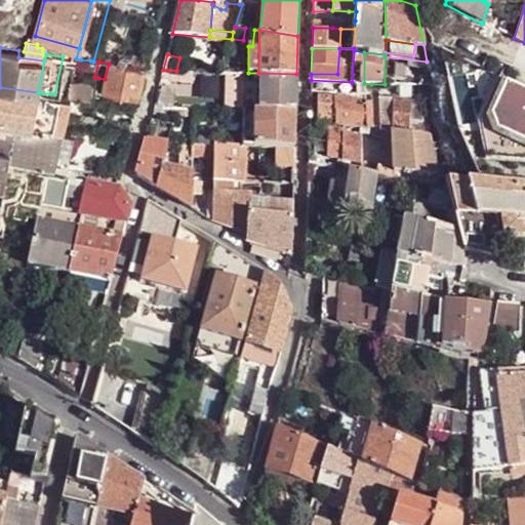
[(138,98),(146,69),(109,64),(105,79),(101,93),(138,98)]
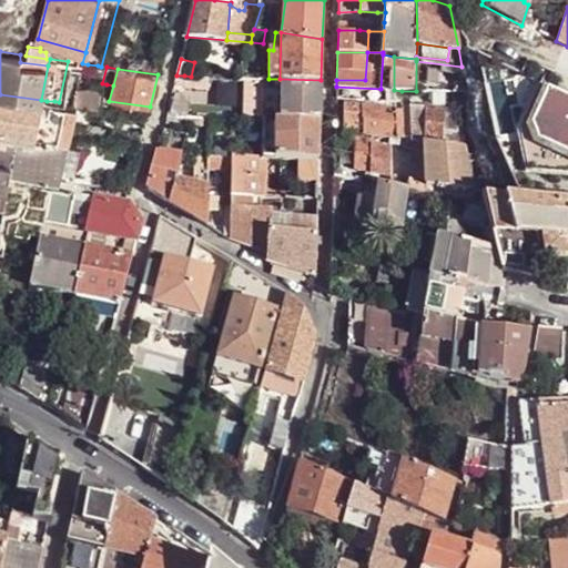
[(176,75),(174,83),(183,84),(184,75),(176,75)]
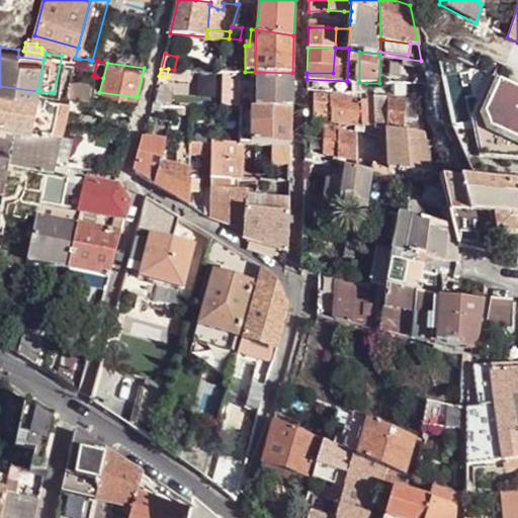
[(240,106),(254,107),(255,72),(245,72),(239,72),(239,106),(240,106)]
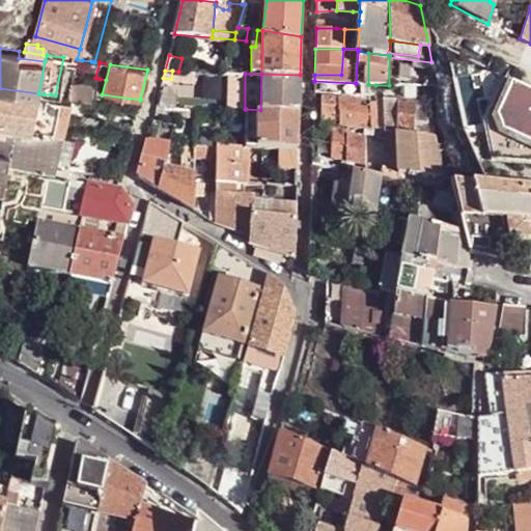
[(298,112),(300,75),(261,74),(260,110),(298,112)]
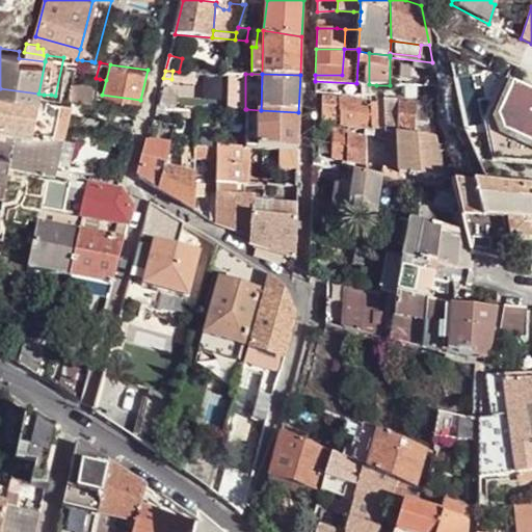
[(102,95),(106,80),(100,79),(100,83),(98,94),(102,95)]
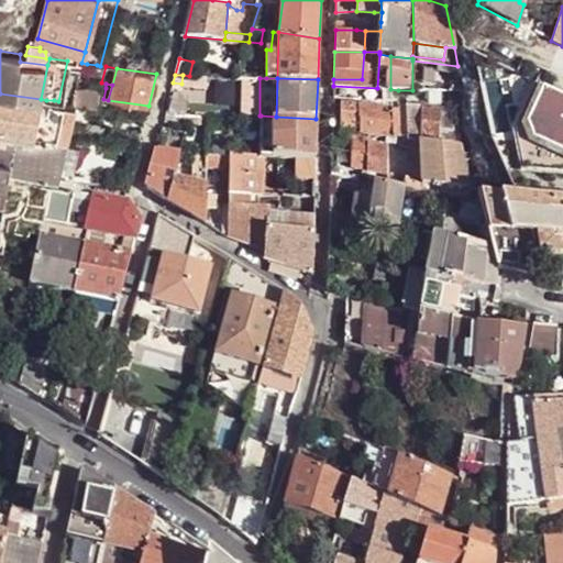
[(562,97),(532,84),(512,128),(520,172),(562,173),(562,97)]
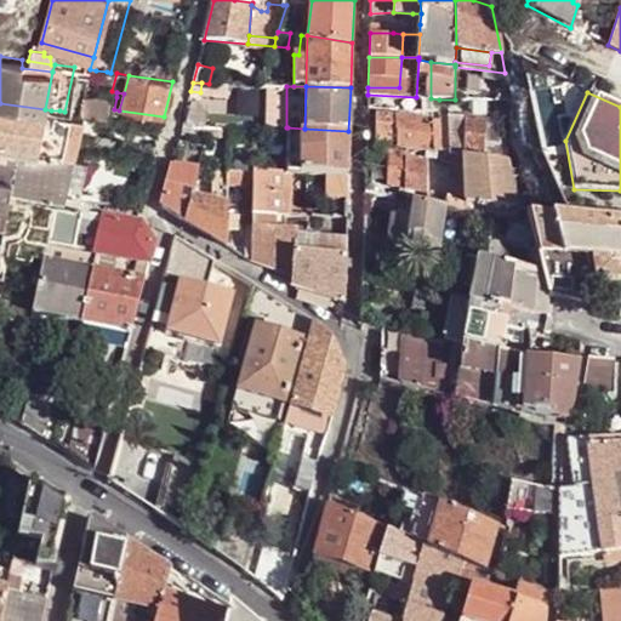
[(84,97),(83,97),(79,113),(84,114),(101,117),(106,117),(109,98),(96,97),(84,97)]
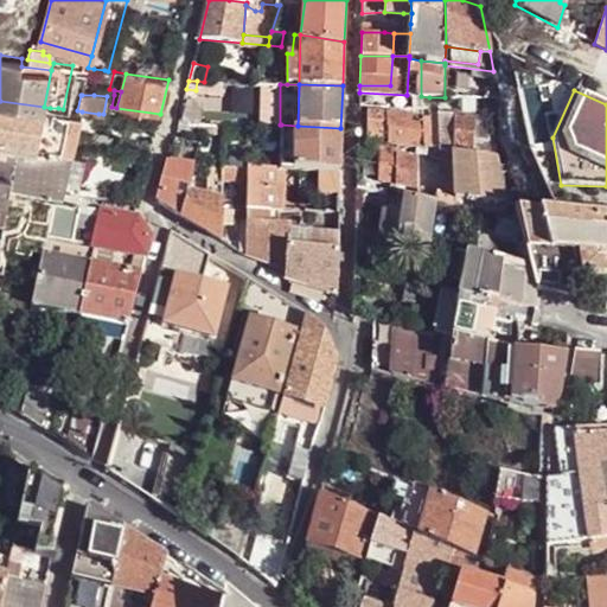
[(421,96),(413,96),(413,107),(428,108),(429,97),(421,96)]
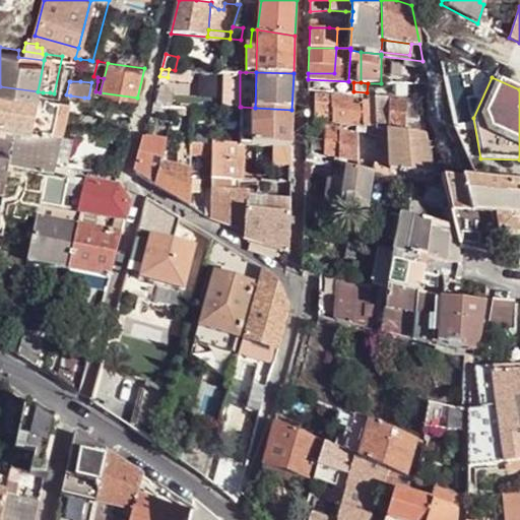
[(38,91),(0,86),(0,122),(30,126),(36,102),(38,96),(38,91)]
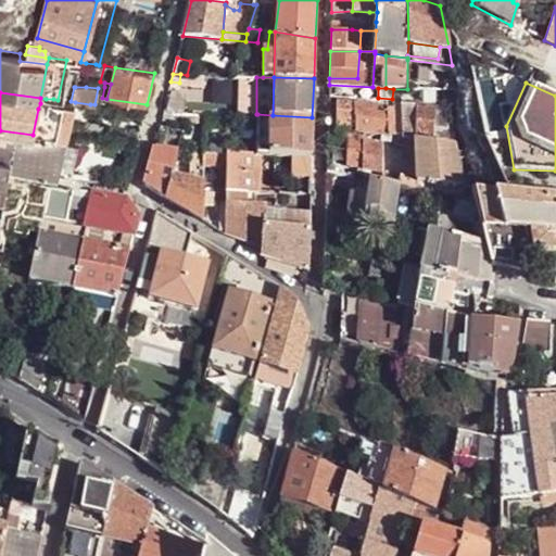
[(179,99),(167,98),(164,109),(174,109),(176,109),(179,99)]
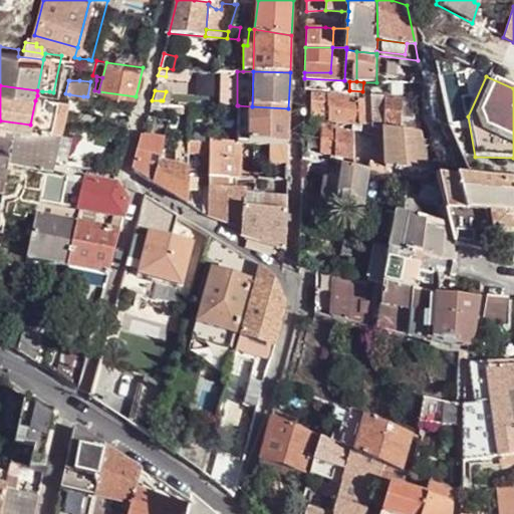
[(65,113),(80,115),(82,101),(83,96),(69,94),(68,100),(65,113)]
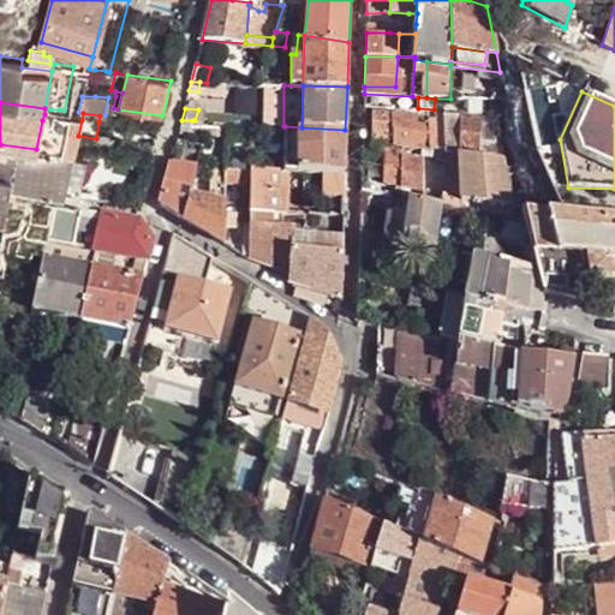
[(375,113),(374,142),(392,143),(393,113),(375,113)]
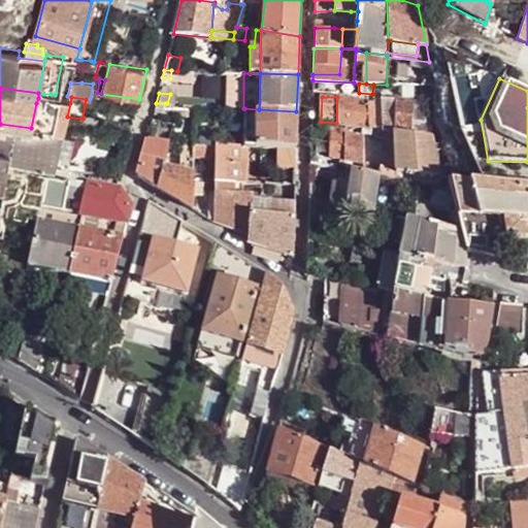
[(373,101),(337,97),(336,123),(362,126),(372,128),(374,128),(373,101)]
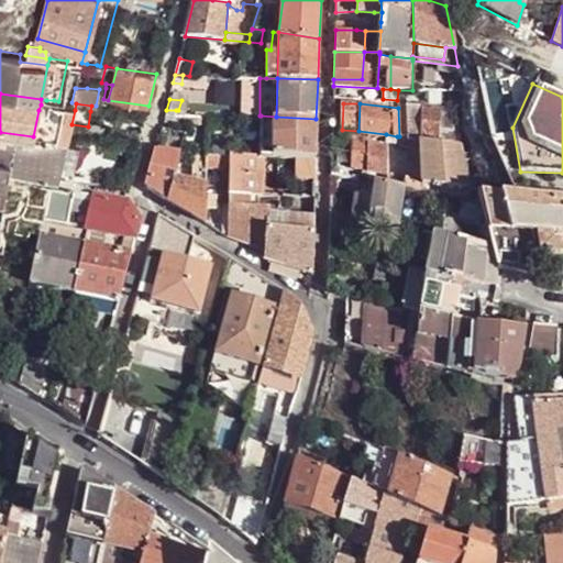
[(420,140),(422,103),(409,103),(411,140),(420,140)]
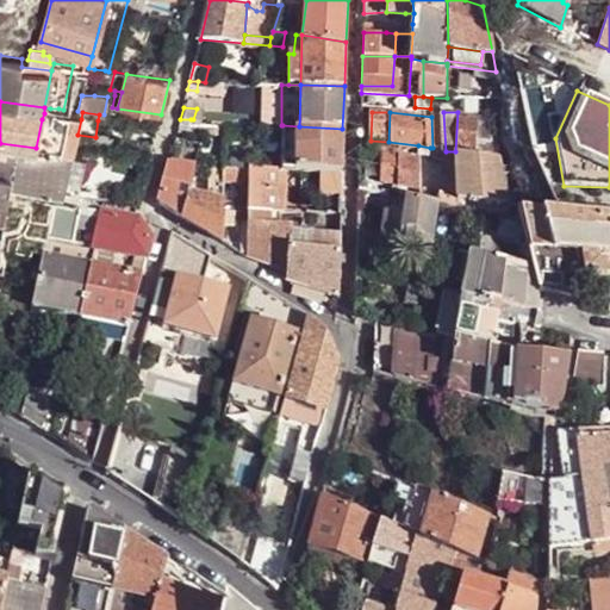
[(458,112),(455,151),(497,154),(503,155),(504,138),(492,137),(493,117),(478,114),(478,113),(458,112)]
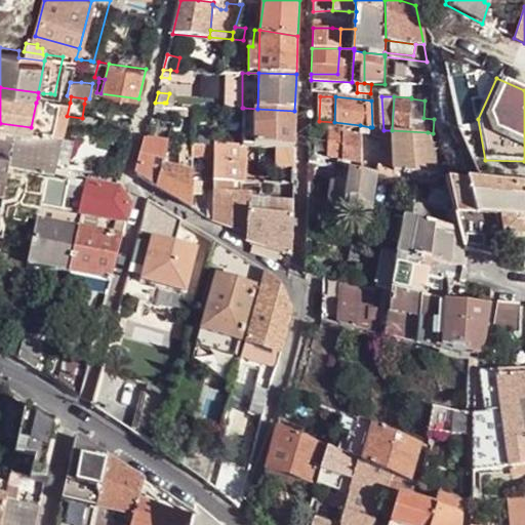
[(49,101),(44,129),(63,131),(67,116),(70,103),(49,101)]
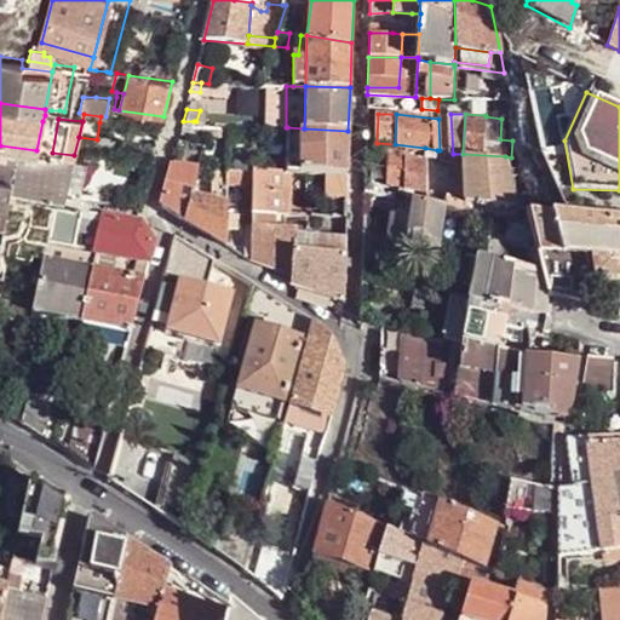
[(194,121),(183,121),(179,132),(190,132),(194,121)]
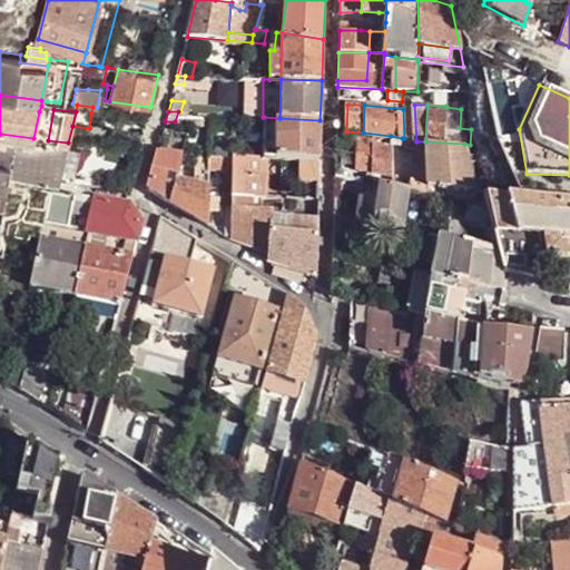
[(178,111),(175,121),(209,125),(212,114),(180,111),(178,111)]
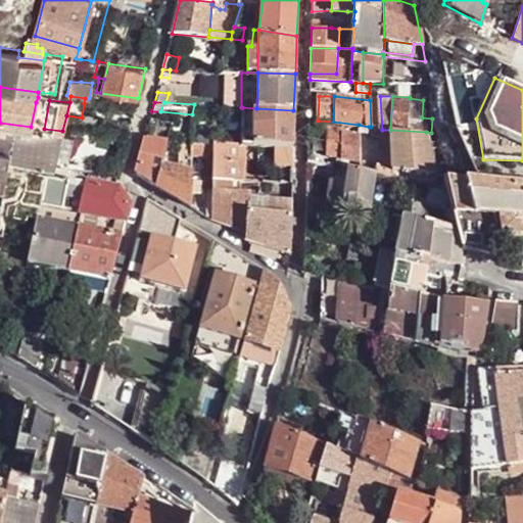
[(281,146),(292,146),(293,110),(256,108),(242,107),(241,144),(245,144),(278,146),(281,146)]
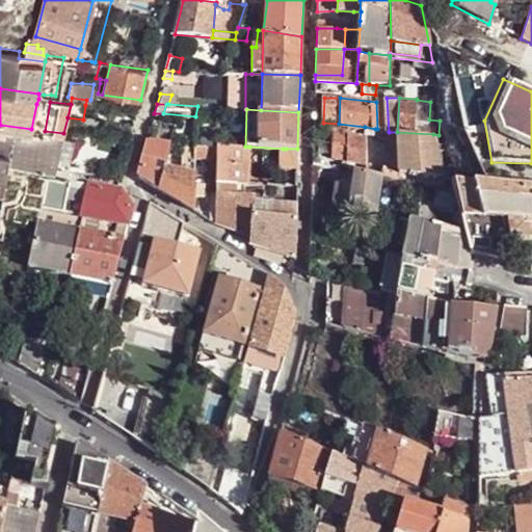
[(8,163),(23,165),(31,129),(0,125),(0,151),(10,154),(8,163)]
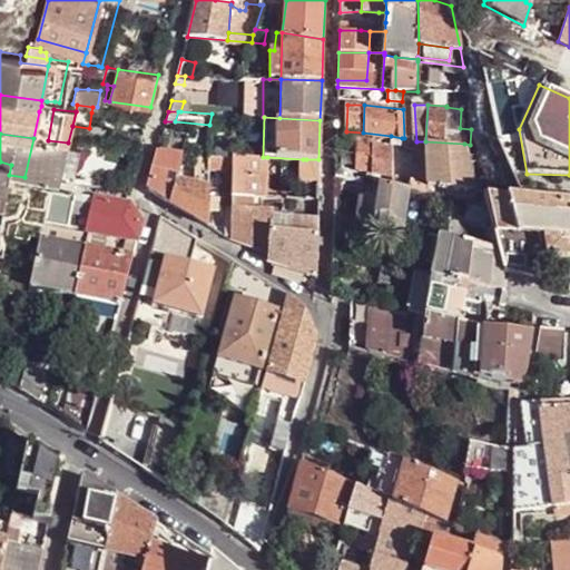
[(375,139),(357,135),(356,141),(357,166),(357,169),(372,172),(372,174),(392,176),(393,147),(375,144),(375,139)]
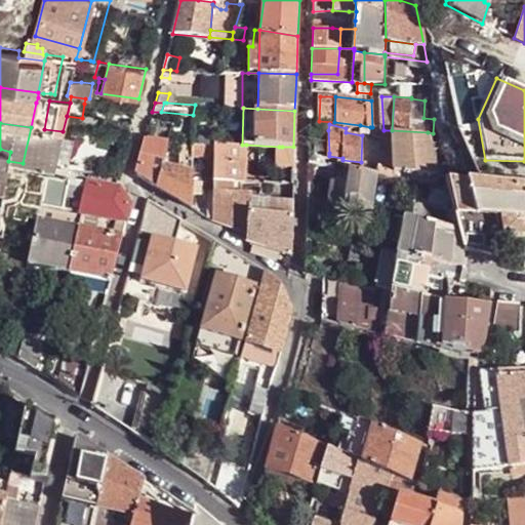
[(23,163),(53,169),(54,162),(62,133),(63,131),(44,129),(31,127),(23,163)]
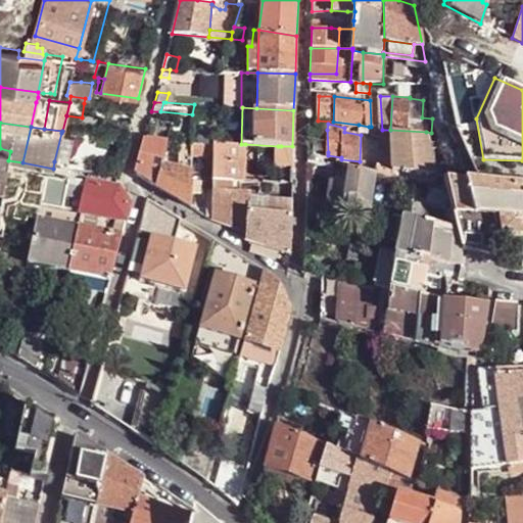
[(328,152),(327,130),(311,129),(311,152),(328,152)]
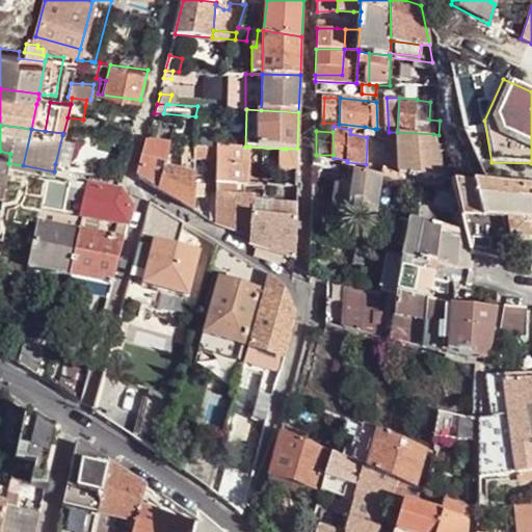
[(433,134),(397,132),(397,138),(398,165),(398,173),(440,175),(433,134)]
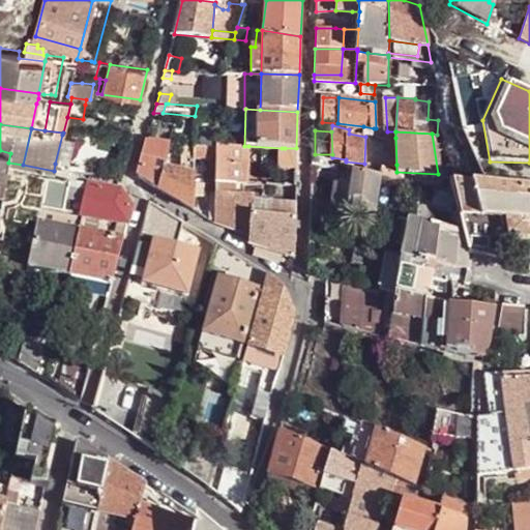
[(62,135),(55,164),(67,167),(74,138),(62,135)]
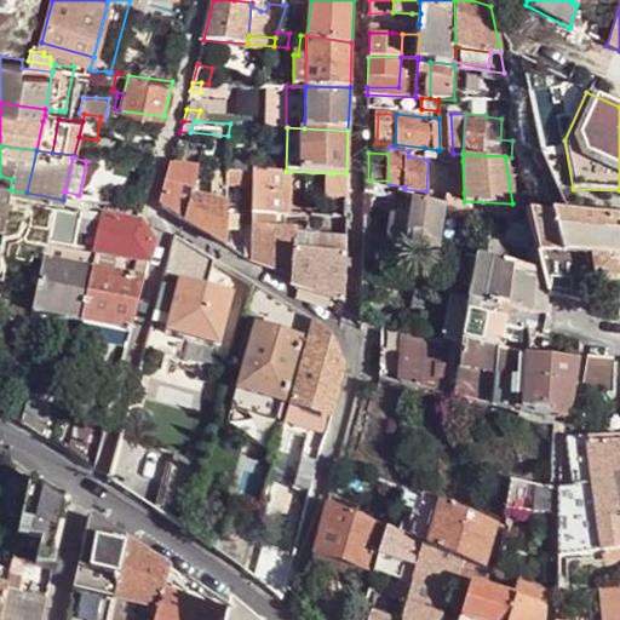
[(464,193),(463,161),(453,161),(454,193),(464,193)]
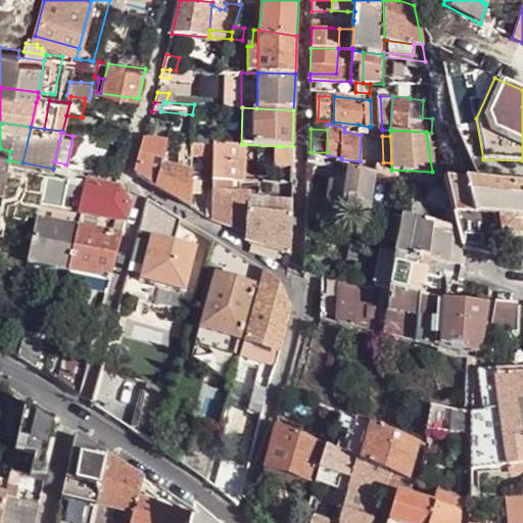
[(167,139),(145,138),(142,149),(140,157),(138,164),(136,174),(155,186),(160,161),(161,162),(162,158),(167,139)]
